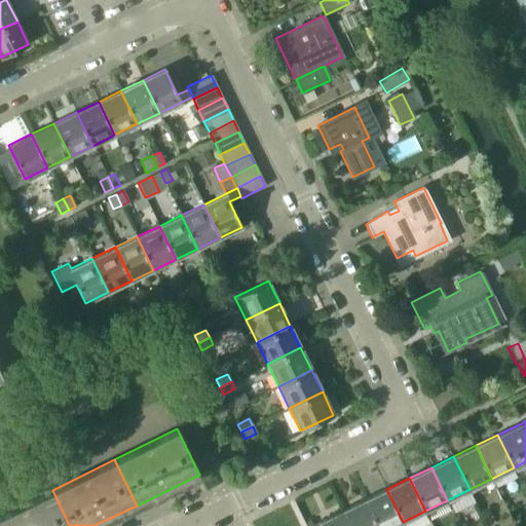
[(386,489),(365,499),(377,525),(393,525),(403,522),(386,489)]
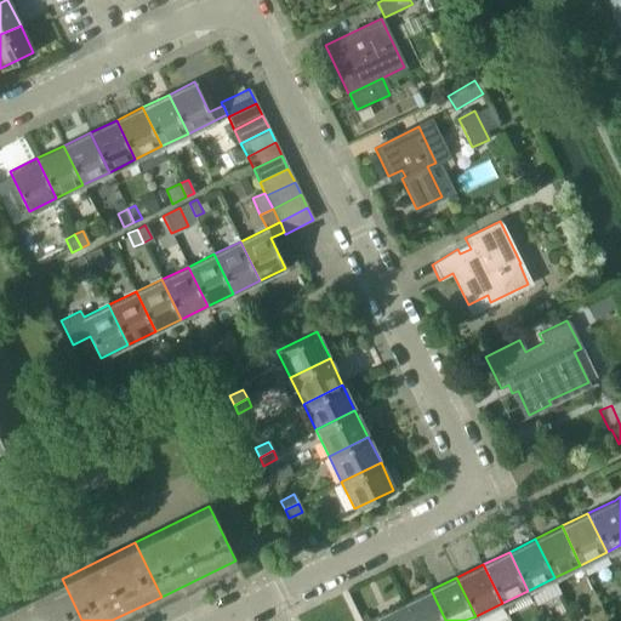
[(81,620),(62,579),(0,608),(0,620),(81,620)]
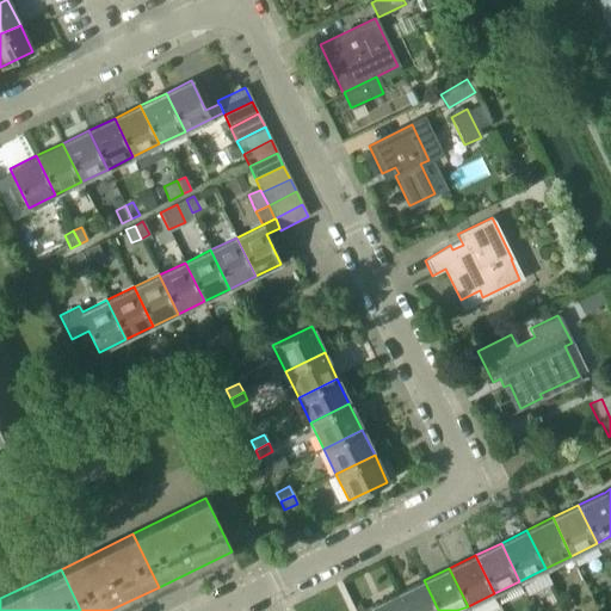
[(438,610),(424,580),(397,593),(406,610),(438,610)]
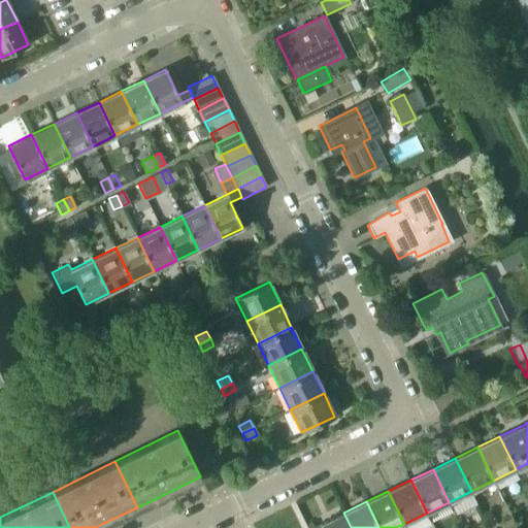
[(351,527),(343,513),(320,524),(322,527),(351,527)]
